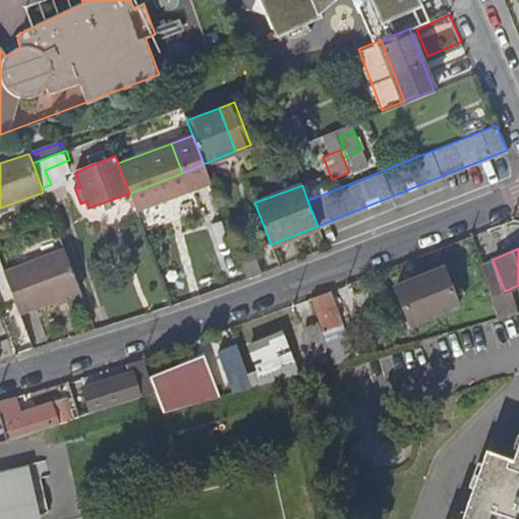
[(64,249),(3,272),(18,314),(79,292),(64,249)]
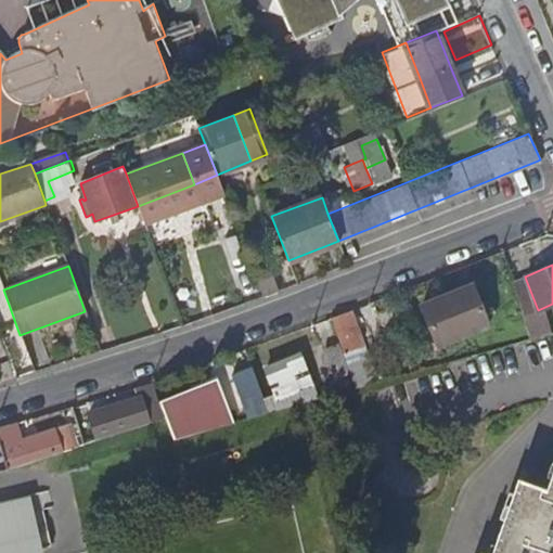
[(526,280),(512,284),(516,297),(522,317),(538,310),(526,280)]
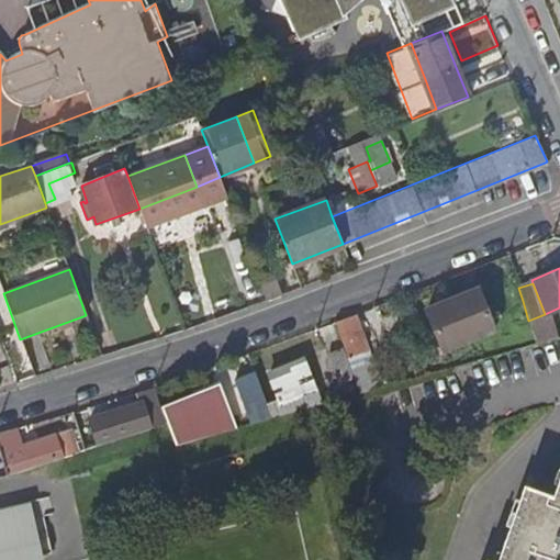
[(424,311),(439,351),(492,331),(476,289),(424,311)]
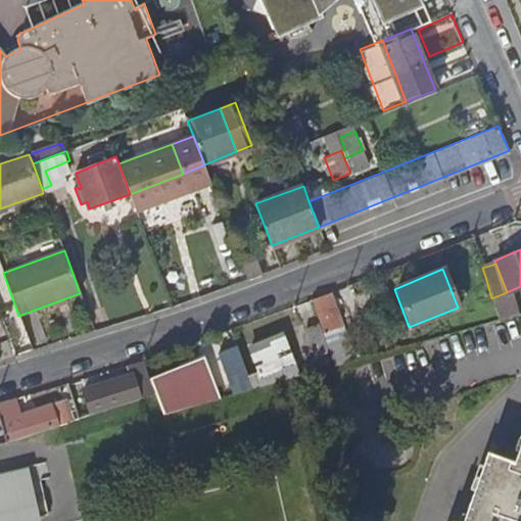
[(491,298),(496,317),(513,312),(507,292),(491,298)]
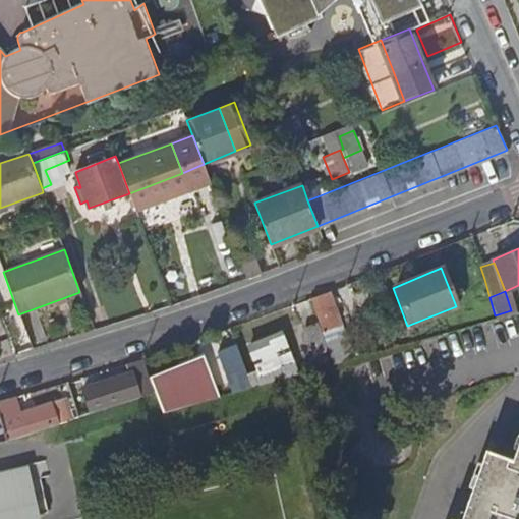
[(327,292),(309,298),(319,325),(327,348),(333,364),(350,359),(327,292)]
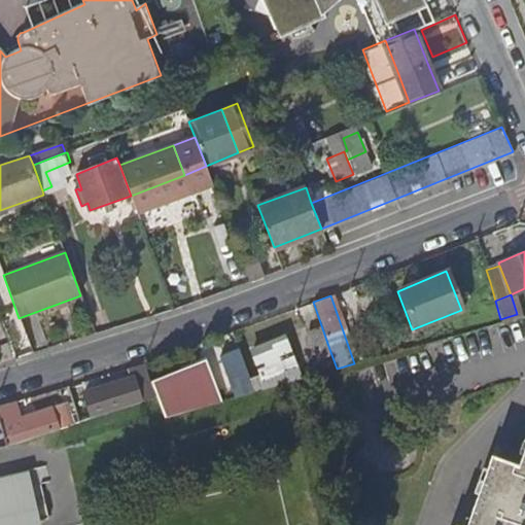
[(315,358),(330,352),(322,328),(307,335),(315,358)]
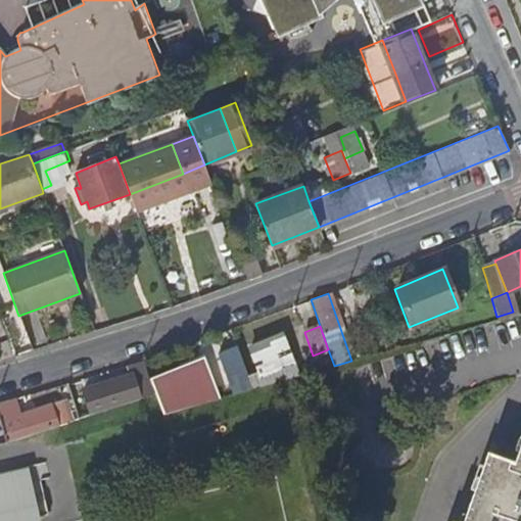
[(284,337),(249,349),(259,375),(293,362),(284,337)]
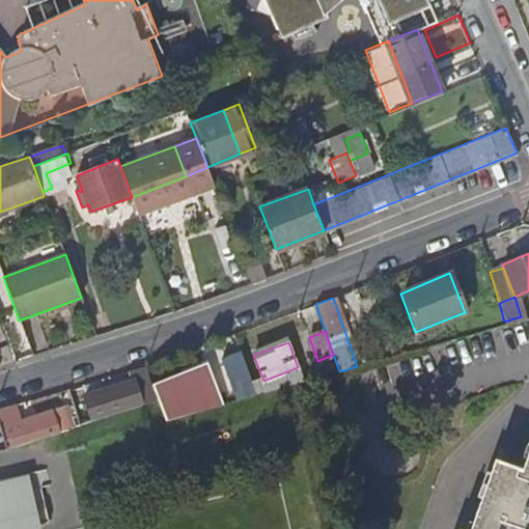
[(220,354),(210,357),(225,399),(235,396),(220,354)]
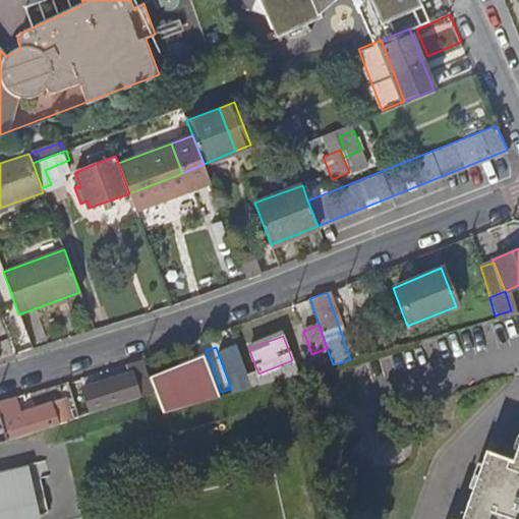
[(232,379),(246,373),(237,351),(223,355),(232,379)]
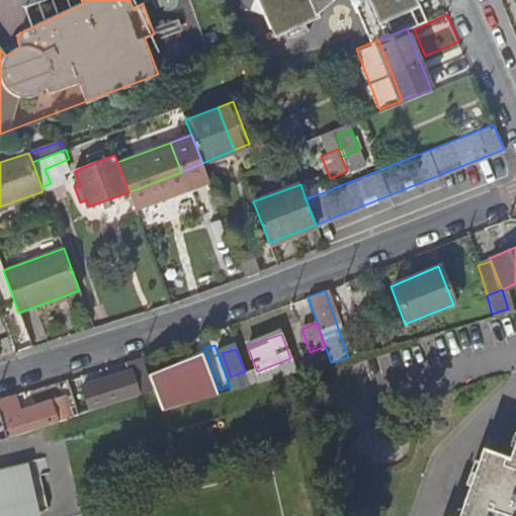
[(186,365),(149,378),(153,389),(157,401),(175,395),(178,403),(210,391),(200,361),(196,362),(193,356),(184,359),(186,365)]
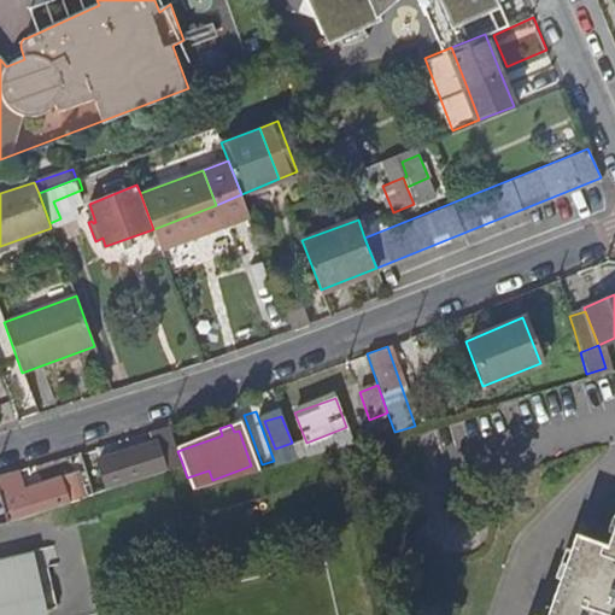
[(103,463),(111,487),(162,470),(150,438),(116,449),(118,457),(103,463)]
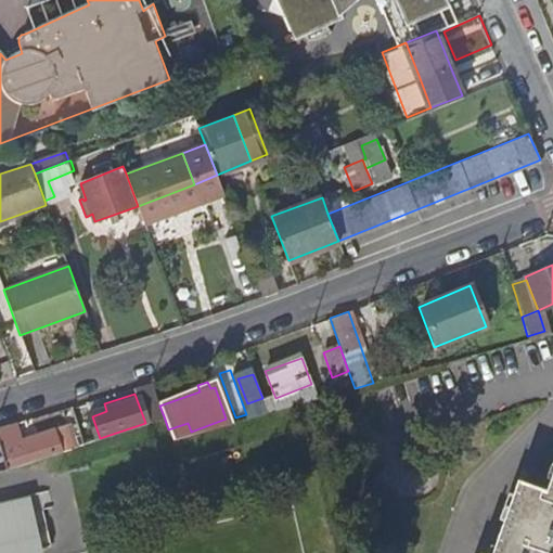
[(67,407),(21,416),(23,429),(69,421),(67,407)]
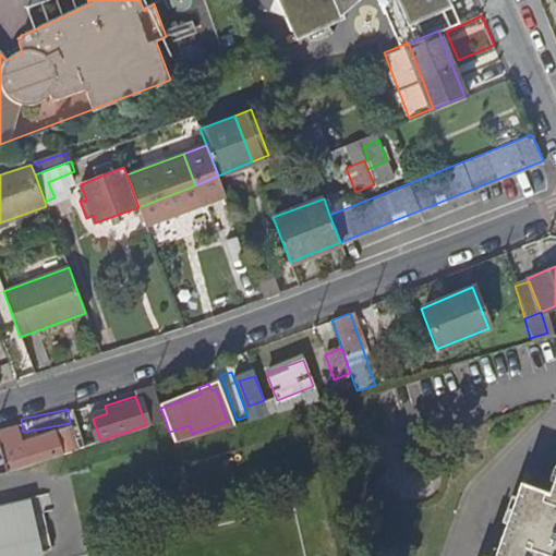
[(1,445),(10,470),(53,456),(48,439),(23,447),(21,438),(1,445)]
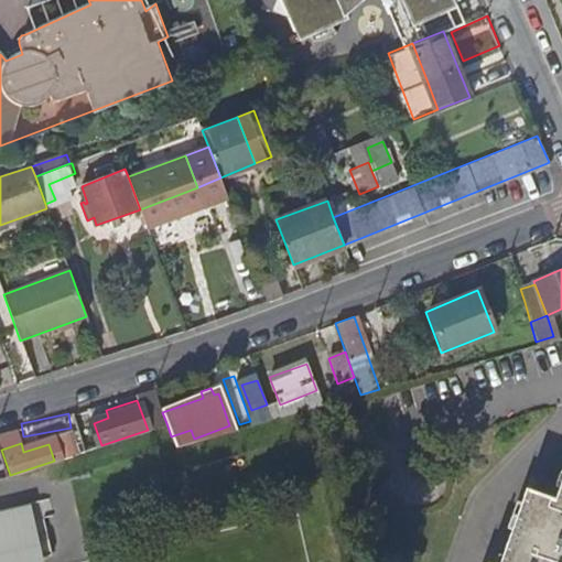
[(523,489),(500,550),(561,533),(561,472),(551,499),(523,489)]
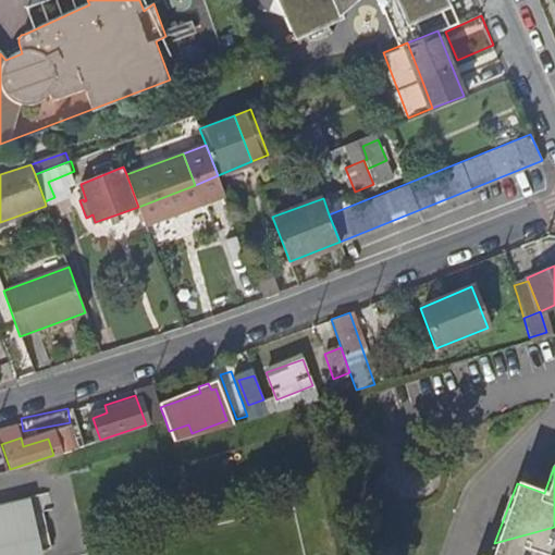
[(42,554),(34,497),(0,503),(0,554),(42,554)]
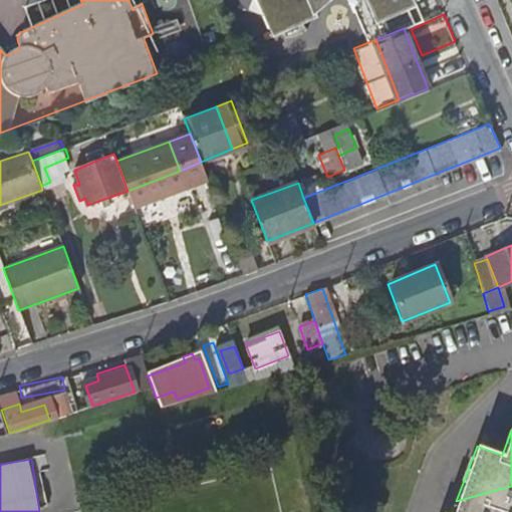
[(511,511),(511,486),(456,501),(451,511),(511,511)]
